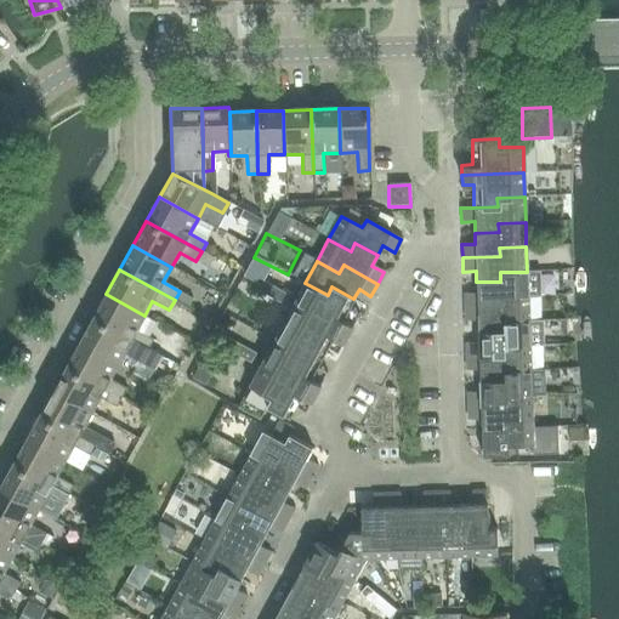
[(464,294),(464,307),(501,306),(501,297),(527,296),(527,272),(500,272),(500,282),(476,282),(477,294),(464,294)]
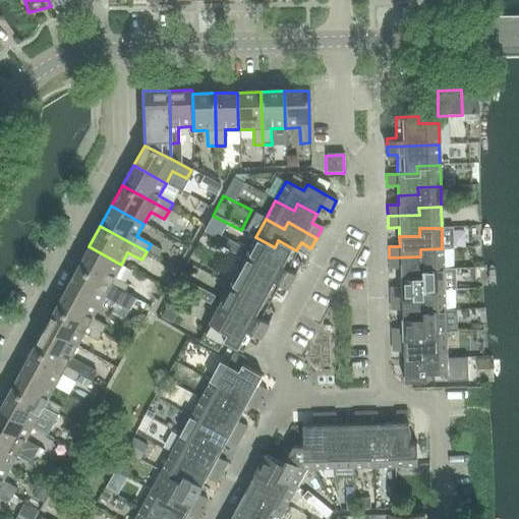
[(213,242),(225,248),(229,241),(218,235),(213,242)]
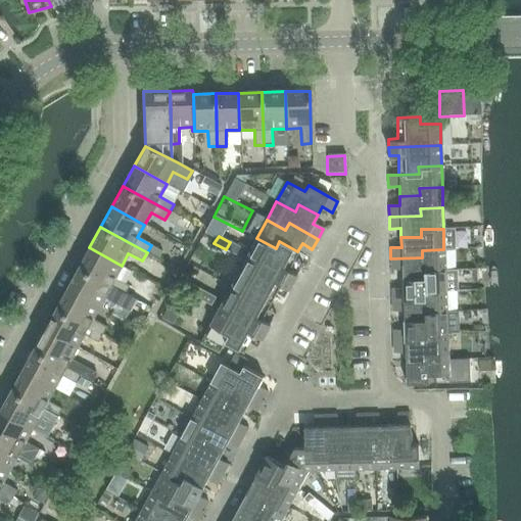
[(256,238),(233,281),(271,301),(280,284),(288,288),(296,274),(288,269),(297,251),(279,241),(276,248),(256,238)]
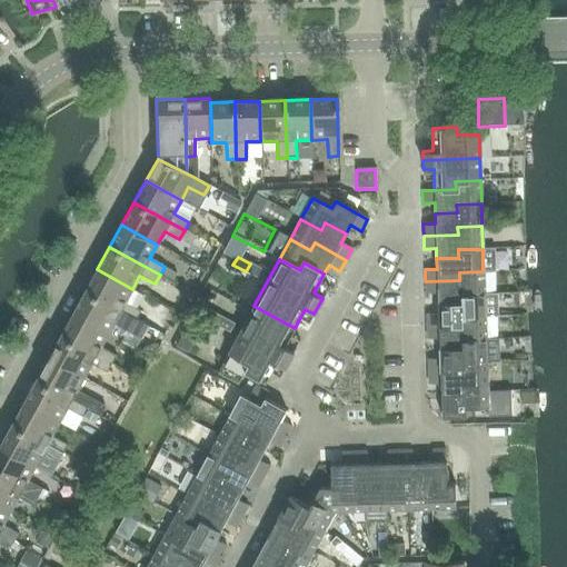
[(258,278),(260,275),(262,270),(250,264),(246,271),(258,278)]
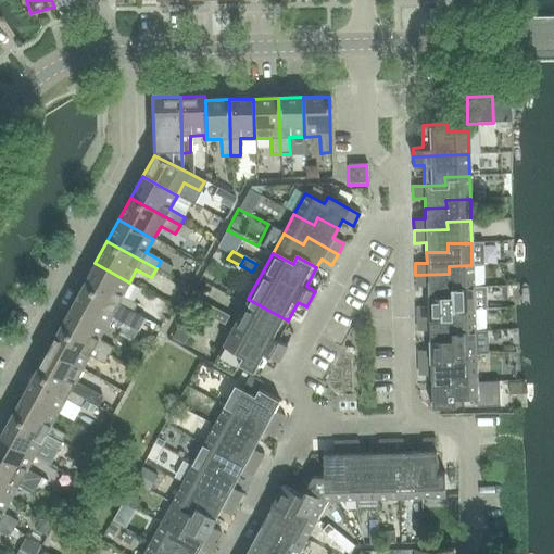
[(122,297),(129,282),(95,263),(83,285),(131,313),(137,304),(122,297)]
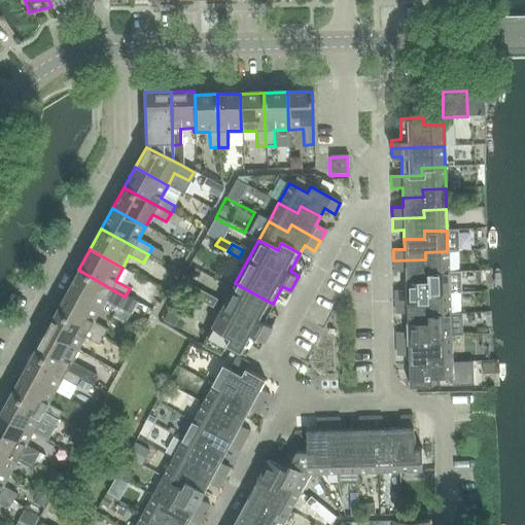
[(425,252),(425,259),(393,260),(393,272),(405,272),(405,281),(426,280),(425,273),(448,272),(447,251),(425,252)]
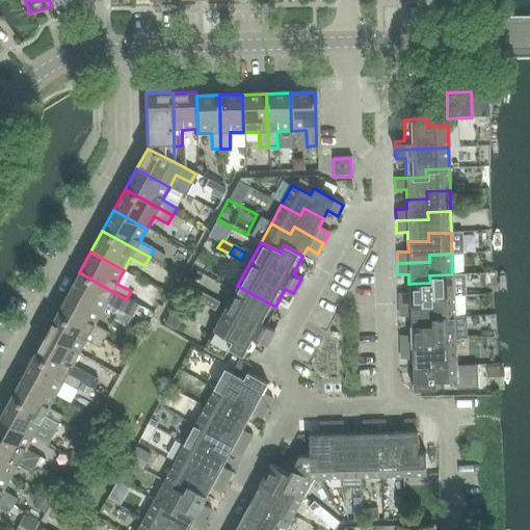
[(79,272),(68,293),(101,312),(107,299),(122,307),(126,299),(79,272)]
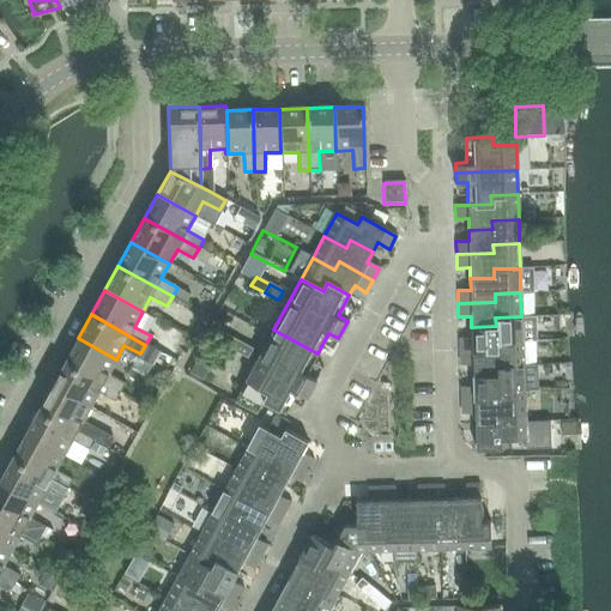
[(522,342),(521,316),(495,318),(496,326),(471,327),(472,338),(459,339),(459,352),(496,351),(496,343),(522,342)]
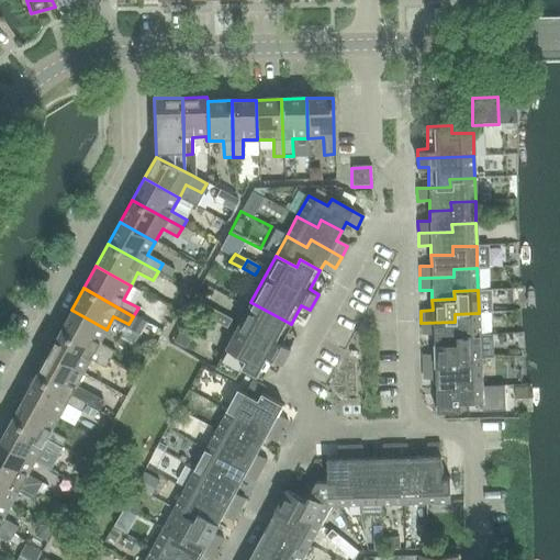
[(281,364),(290,347),(281,343),(291,324),(250,302),(225,348),(214,369),(234,380),(242,367),(261,378),(272,358),(281,364)]
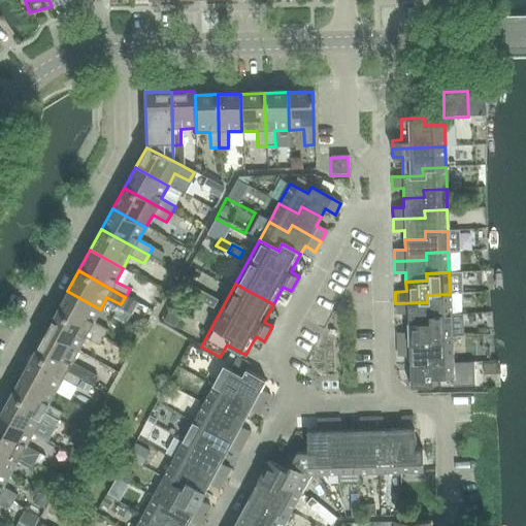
[(189,296),(200,302),(205,294),(193,288),(189,296)]
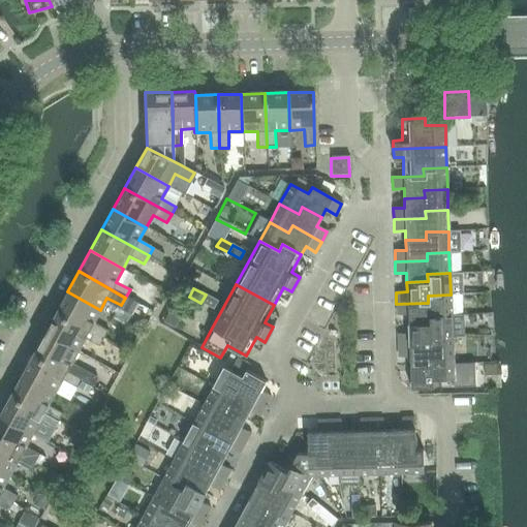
[(67,291),(56,313),(102,339),(107,331),(93,323),(100,310),(67,291)]
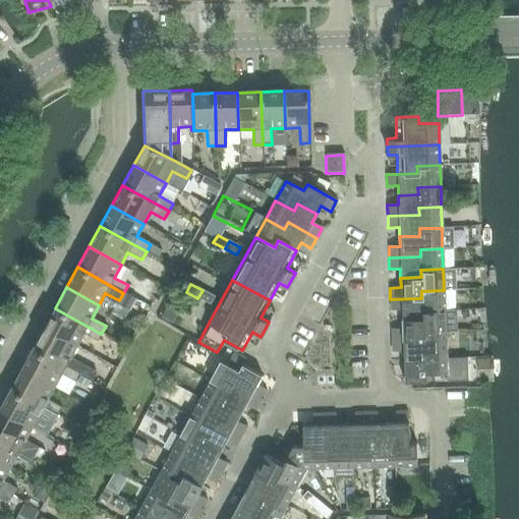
[(214,296),(203,290),(197,298),(210,304),(214,296)]
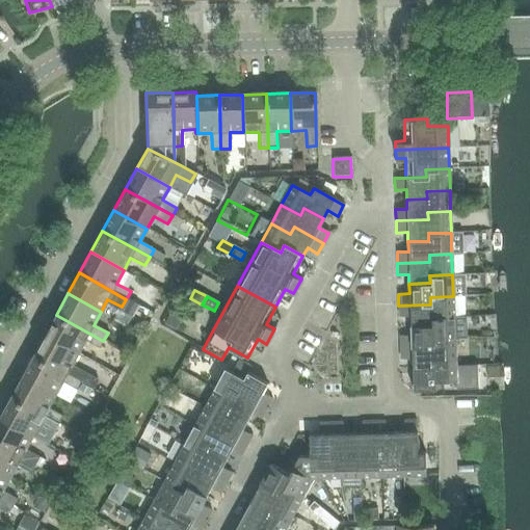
[(430,305),(398,306),(398,317),(409,317),(411,326),(431,325),(431,318),(453,317),(453,296),(430,297),(430,305)]
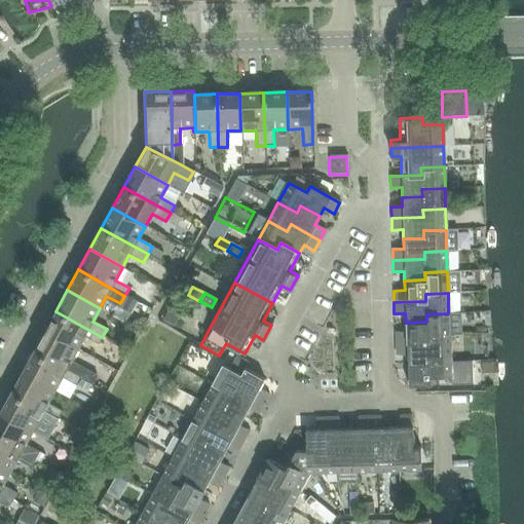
[(174,327),(180,314),(166,307),(159,320),(174,327)]
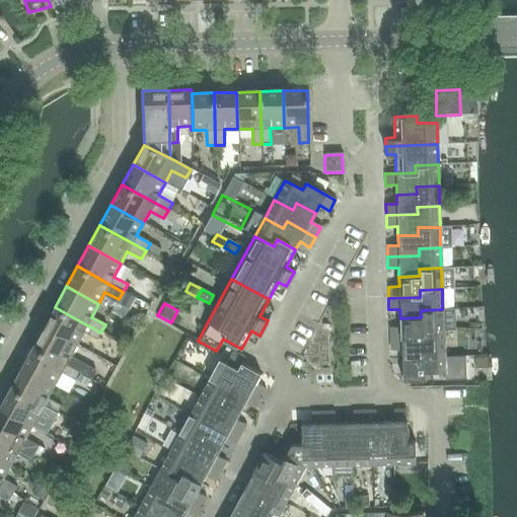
[(76,345),(82,333),(96,340),(100,333),(55,307),(44,327),(76,345)]
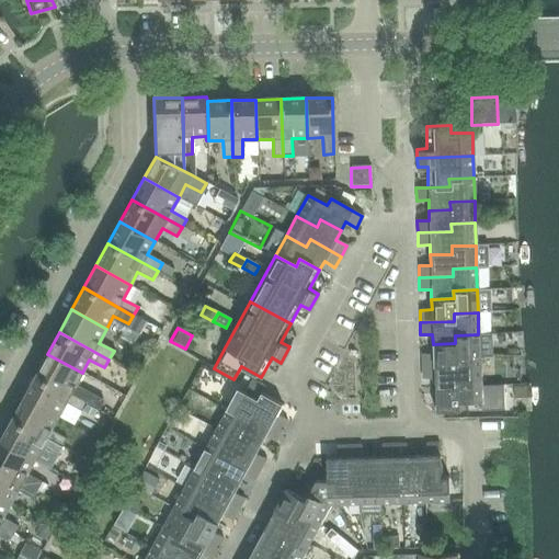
[(478,334),(455,335),(455,343),(433,344),(433,354),(421,355),(421,367),(456,366),(456,357),(479,357),(478,334)]
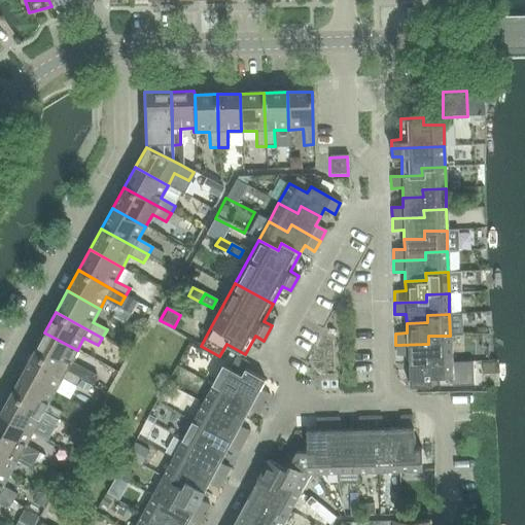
[(44,333),(33,353),(79,379),(84,371),(70,363),(77,350),(44,333)]
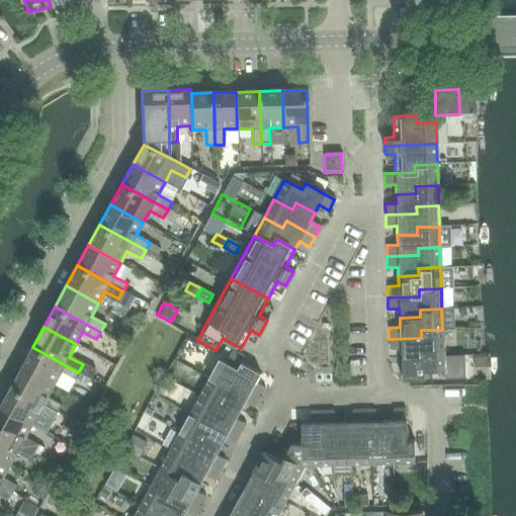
[(401,350),(401,359),(422,358),(422,351),(442,350),(442,330),(421,330),(421,338),(389,339),(390,350),(401,350)]
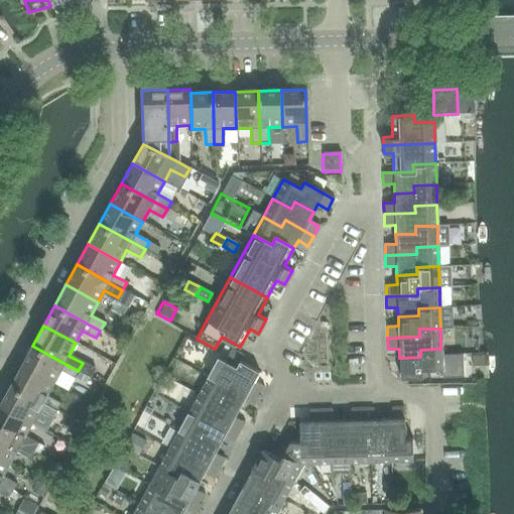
[(74,379),(78,371),(32,346),(21,366),(53,383),(59,371),(74,379)]
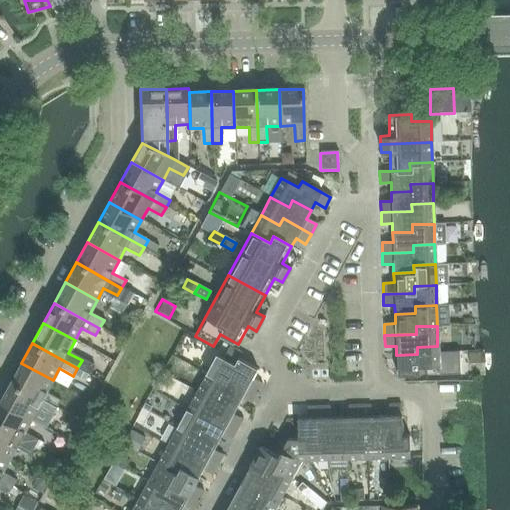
[(417,347),(417,354),(396,355),(397,376),(419,376),(418,368),(437,368),(437,375),(459,374),(458,351),(438,352),(437,346),(417,347)]
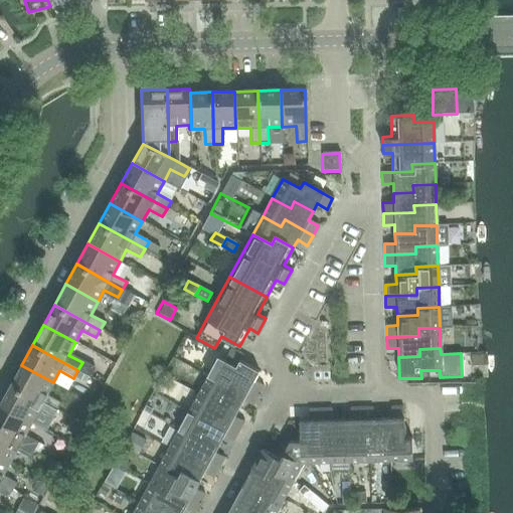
[(258,371),(243,364),(238,361),(235,367),(217,357),(207,376),(225,387),(229,380),(258,395),(263,386),(252,380),(258,371)]
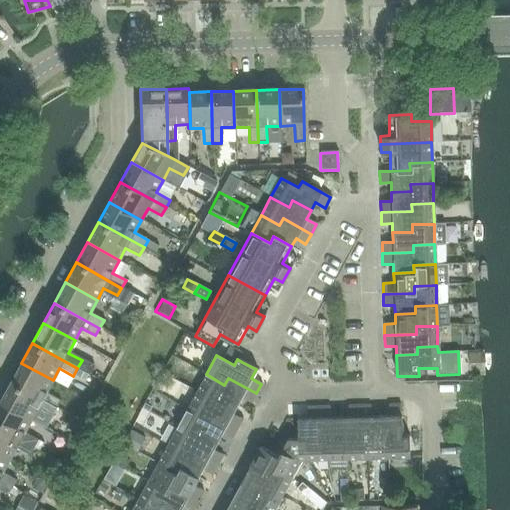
[(21,363),(10,383),(55,408),(59,400),(46,393),(53,380),(21,363)]
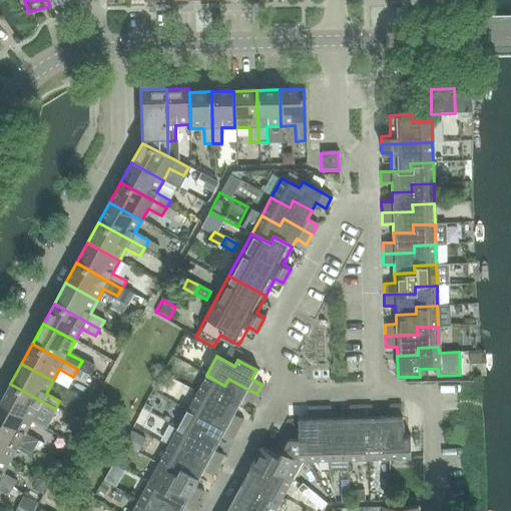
[(257,394),(228,379),(224,386),(206,375),(196,393),(215,404),(218,397),(236,407),(241,399),(250,404),(257,394)]
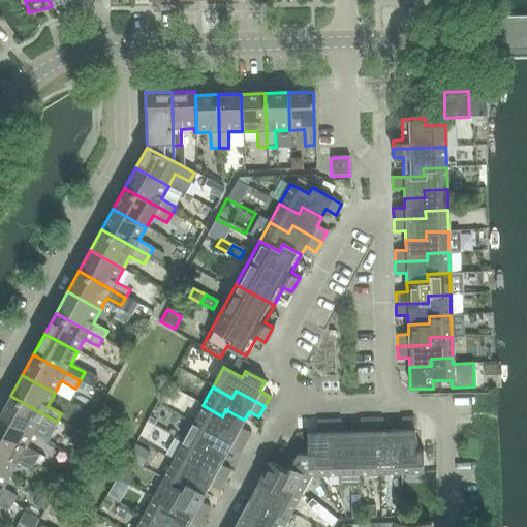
[(53,430),(57,422),(10,396),(0,414),(0,417),(41,440),(49,427),(53,430)]
